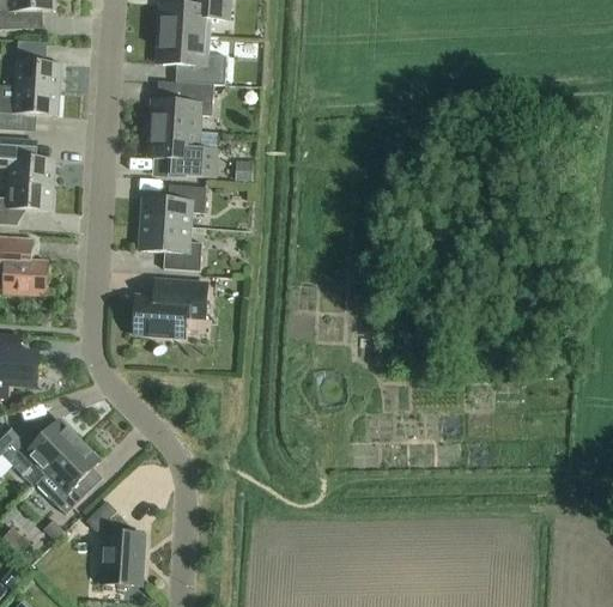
[(0,0),(0,28),(22,28),(20,11),(55,10),(55,0),(0,0)]
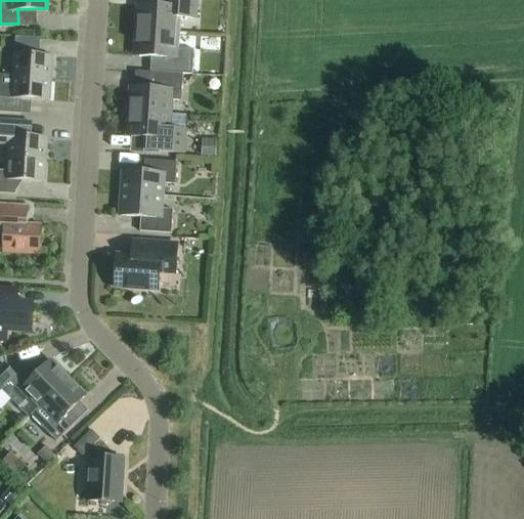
[(137,2),(136,28),(178,30),(179,14),(197,15),(197,0),(163,0),(160,3),(137,2)]
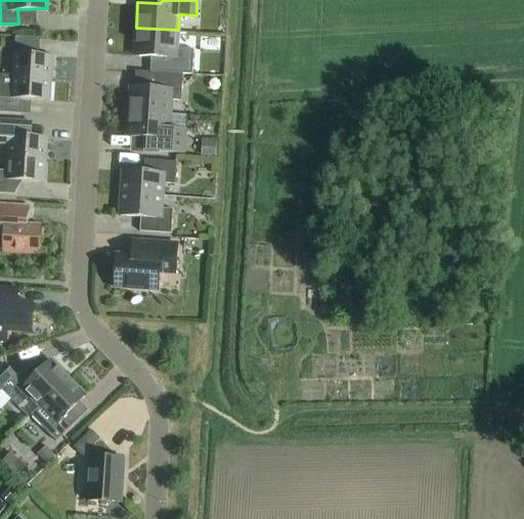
[(178,30),(136,28),(134,53),(157,54),(160,58),(159,70),(192,72),(194,47),(177,46),(178,30)]
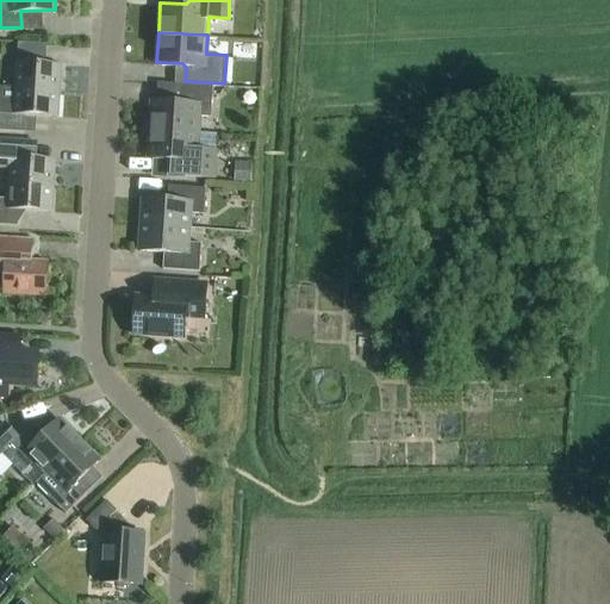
[(16,58),(14,86),(60,88),(61,62),(16,58)]
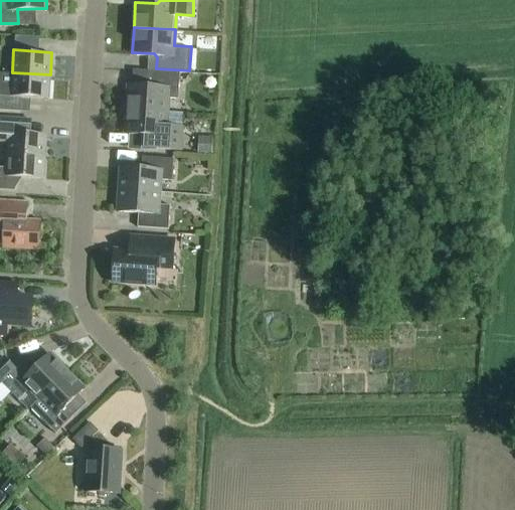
[(50,74),(12,72),(0,70),(0,107),(20,109),(21,95),(49,97),(50,74)]
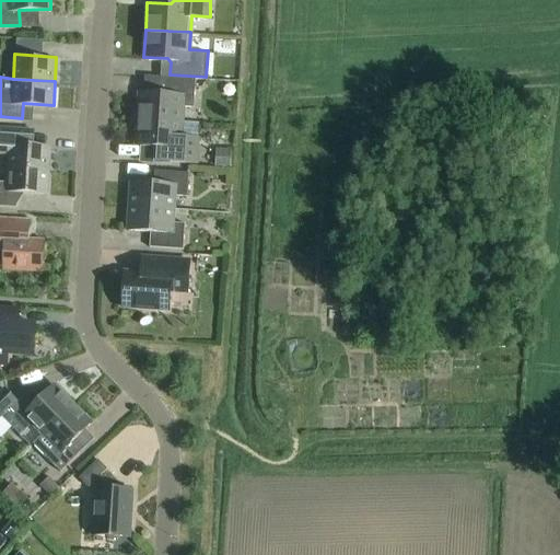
[(139,90),(138,117),(183,119),(184,104),(194,105),(196,79),(166,78),(166,90),(163,92),(139,90)]
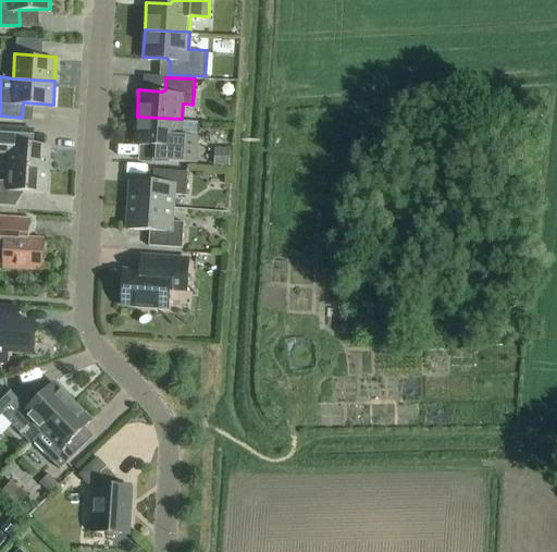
[(182,119),(137,117),(135,143),(159,143),(162,146),(161,158),(189,160),(197,160),(199,135),(190,135),(181,134),(182,119)]
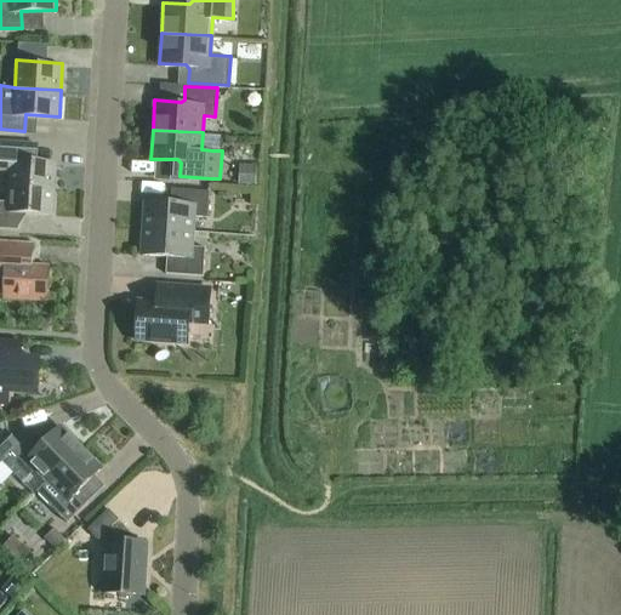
[(0,168),(10,169),(9,183),(55,187),(56,160),(23,158),(24,141),(0,138),(0,168)]
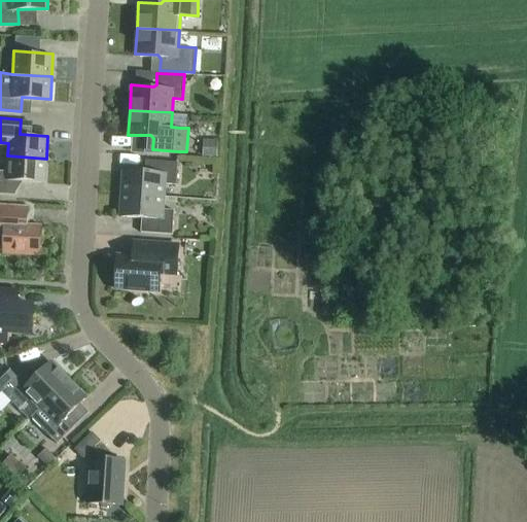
[(204,136),(203,153),(217,154),(218,137),(204,136)]
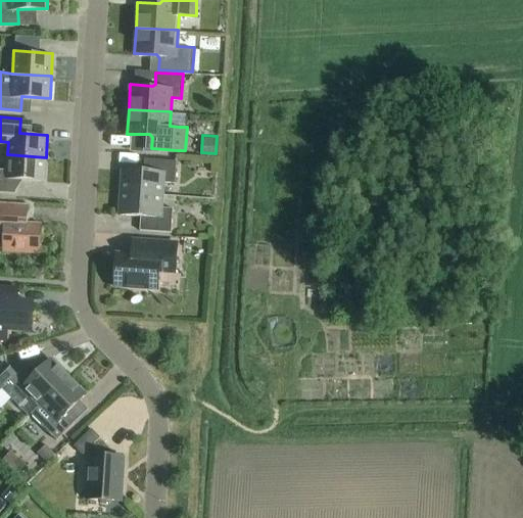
[(46,157),(7,154),(6,168),(0,168),(0,190),(15,191),(16,178),(45,180),(46,157)]
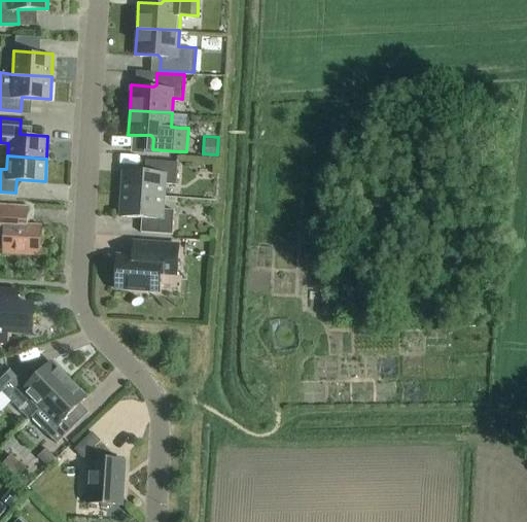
[(124,169),(121,192),(164,195),(165,181),(176,182),(177,161),(146,158),(145,170),(124,169)]
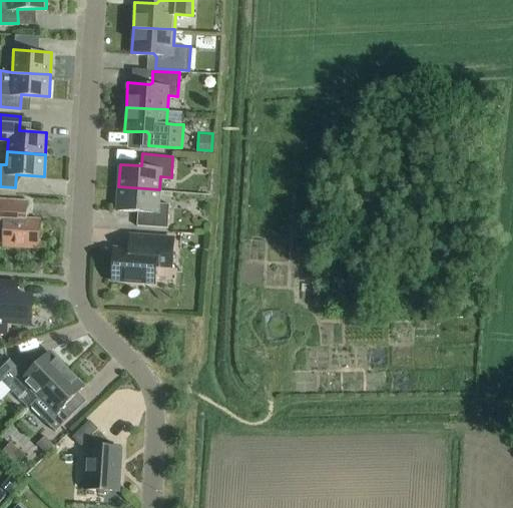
[(159,189),(118,186),(117,208),(138,210),(137,223),(168,225),(169,202),(158,201),(159,189)]
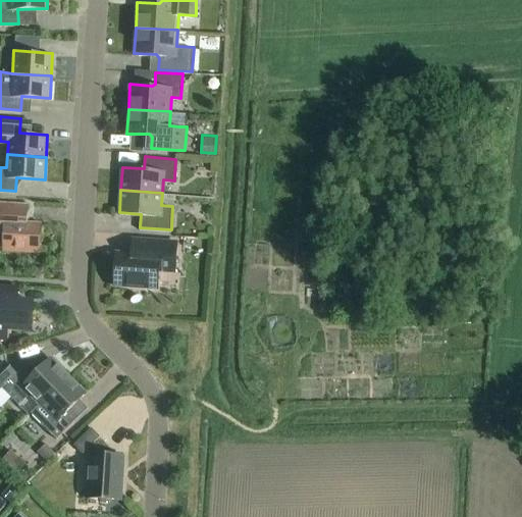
[(0,201),(0,230),(4,231),(3,249),(40,251),(42,222),(28,221),(29,203),(0,201)]
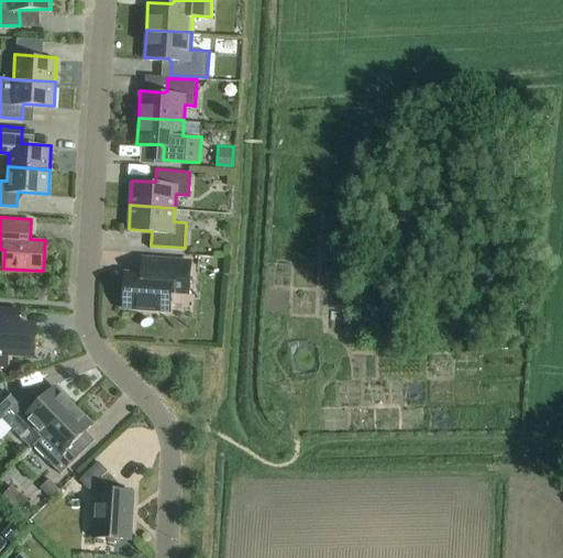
[(125,271),(123,306),(169,309),(170,290),(188,292),(190,260),(144,256),(143,272),(125,271)]
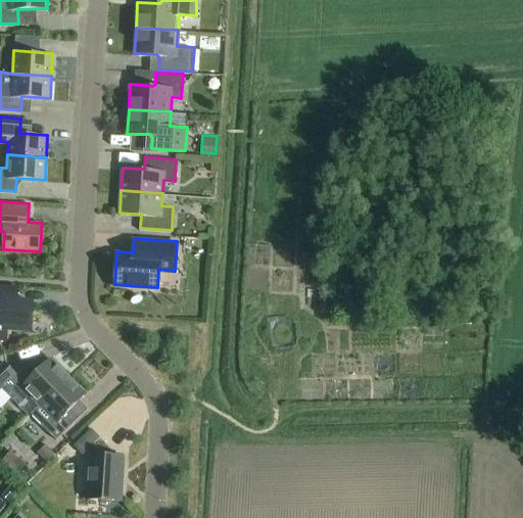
[(0,336),(6,337),(7,327),(31,328),(33,301),(16,300),(17,286),(0,284),(0,336)]
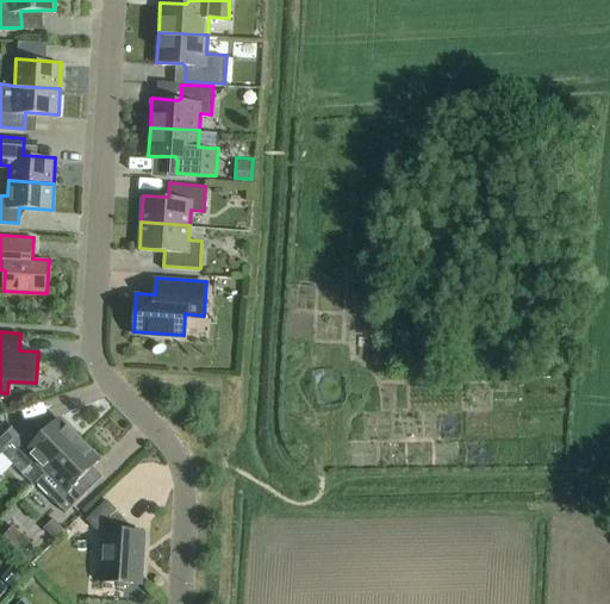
[(33,458),(47,471),(80,437),(60,417),(37,439),(26,427),(19,434),(6,419),(0,425),(0,452),(1,452),(20,471),(33,458)]
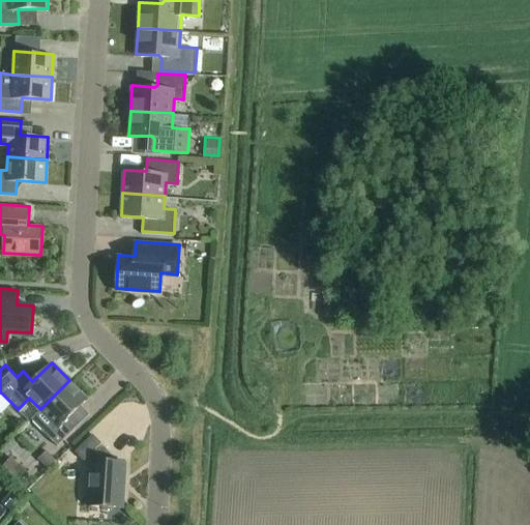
[(87,398),(69,380),(40,409),(50,419),(41,428),(57,444),(76,427),(66,417),(87,398)]
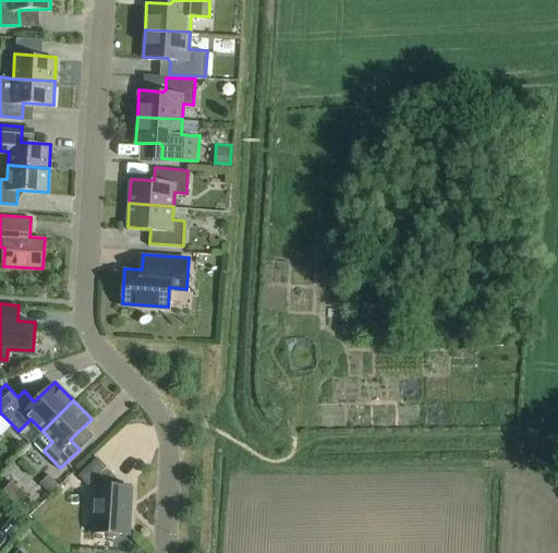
[(129,532),(132,487),(109,485),(109,480),(100,471),(107,465),(98,456),(80,473),(88,483),(92,480),(95,484),(92,530),(129,532)]
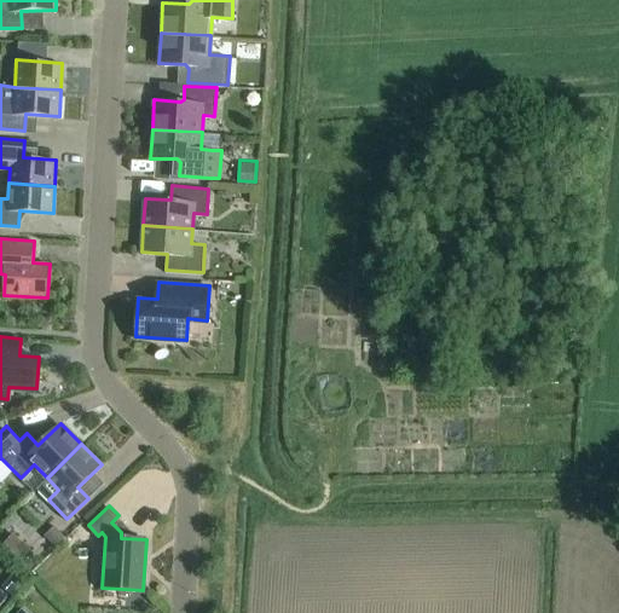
[(55,524),(45,533),(55,543),(64,535),(55,524)]
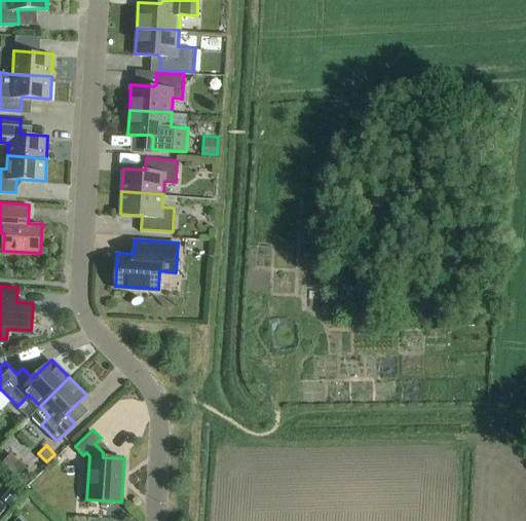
All buildings are outlined.
